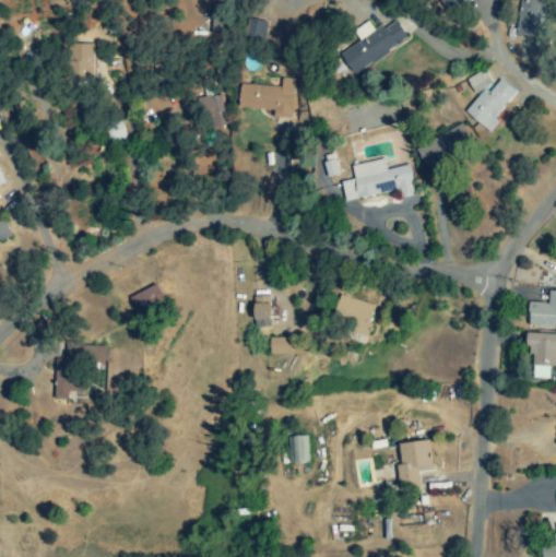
[(542,37),(546,0),(522,0),(518,34),(542,37)]
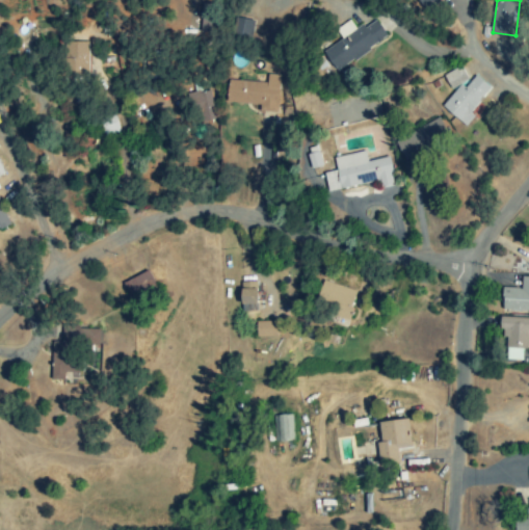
[(214,3),(204,2),(202,31),(213,32),(214,3)]
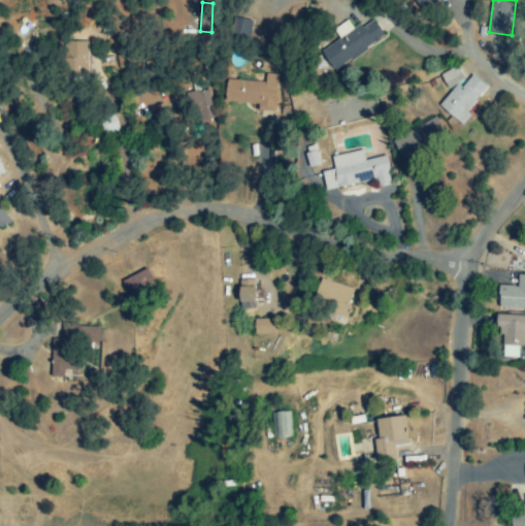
[(341,37),(323,51),(336,70),(387,35),(374,17),(356,30),(349,19),(334,28),(341,37)]
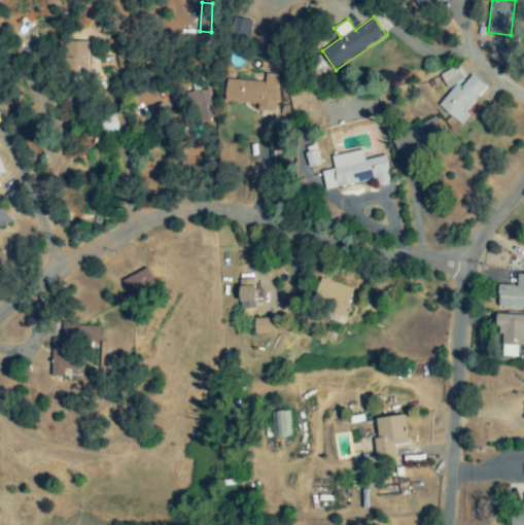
[(90,40),(71,40),(71,77),(91,77),(90,40)]
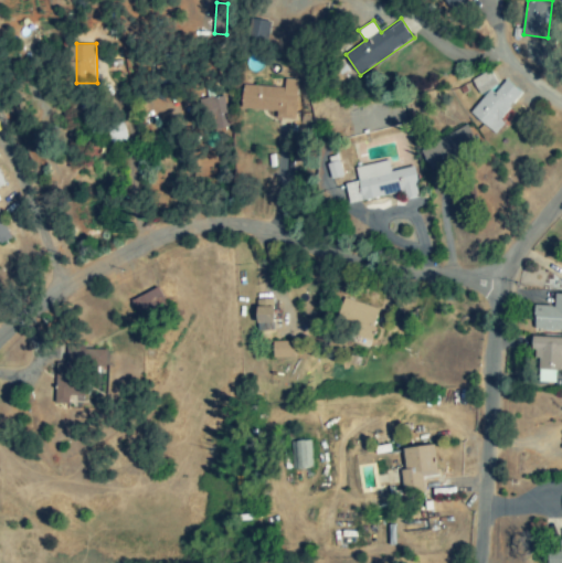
[(297,118),(298,78),(285,78),(285,86),(243,84),(243,108),(277,109),(277,117),(297,118)]
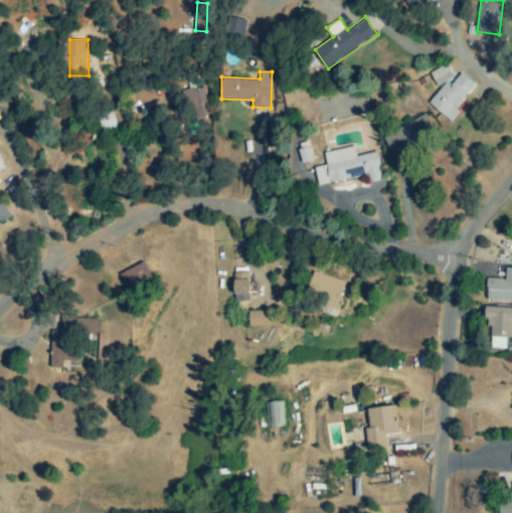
[(451,84),(447,80),(429,102),(452,122),(461,112),(456,109),(477,84),(462,71),(451,84)]
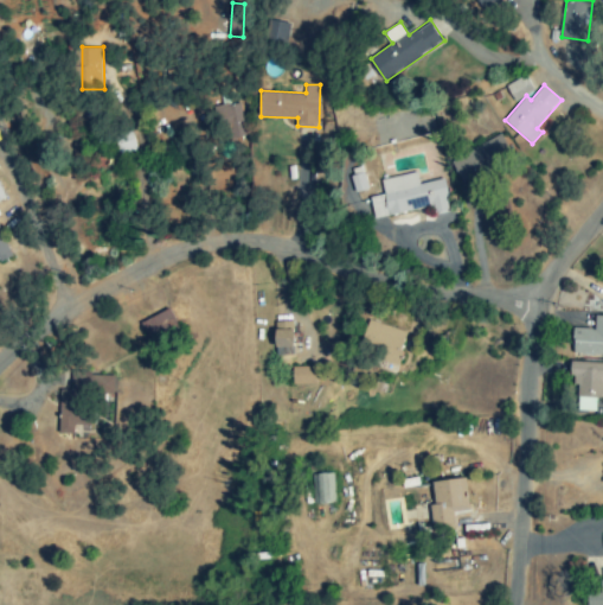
[(223,141),(249,135),(241,101),(215,108),(223,141)]
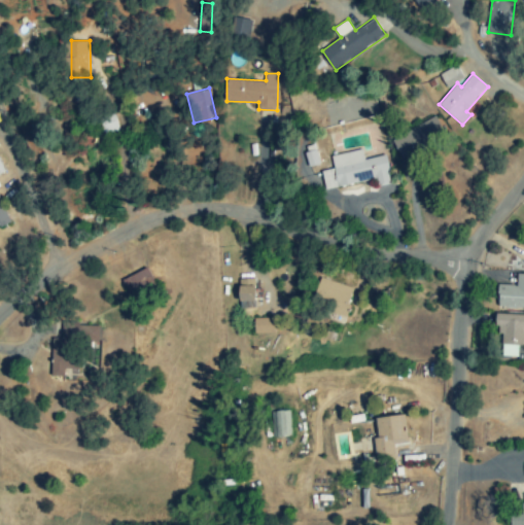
[(404,159),(448,135),(437,115),(393,139),(404,159)]
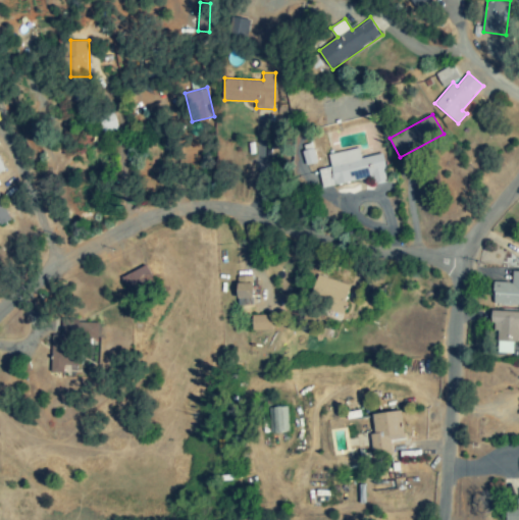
[(302,146),(308,165),(318,162),(313,143),(302,146)]
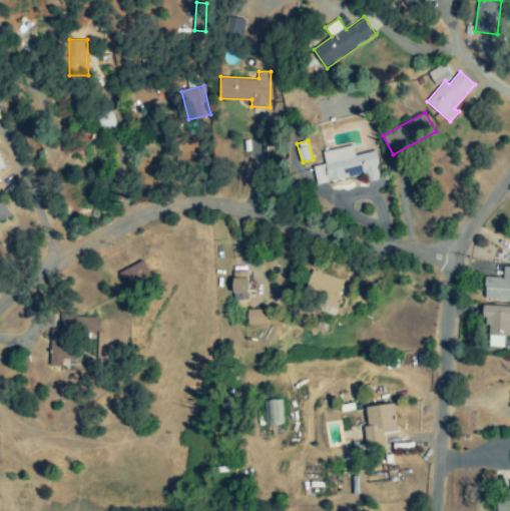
[(318,183),(369,173),(371,180),(383,177),(377,150),(356,154),(355,144),(324,151),(327,163),(314,165),(318,183)]
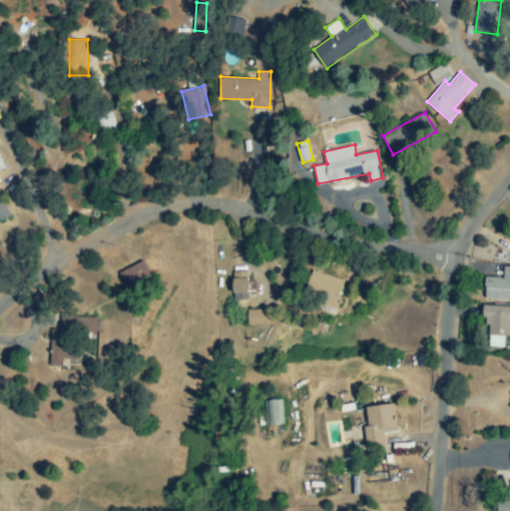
[(0,219),(9,215),(0,190),(0,219)]
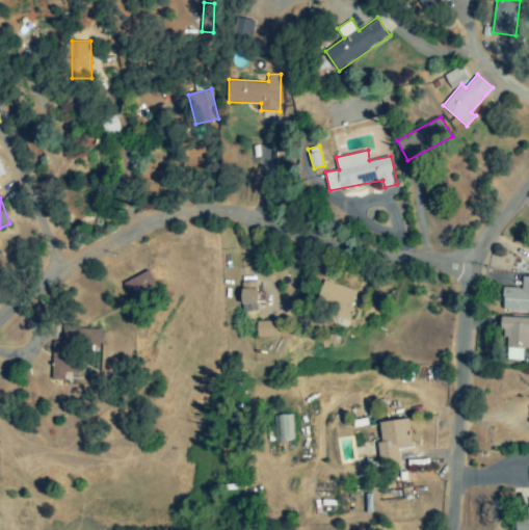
[(156,283),(150,270),(120,284),(126,297),(156,283)]
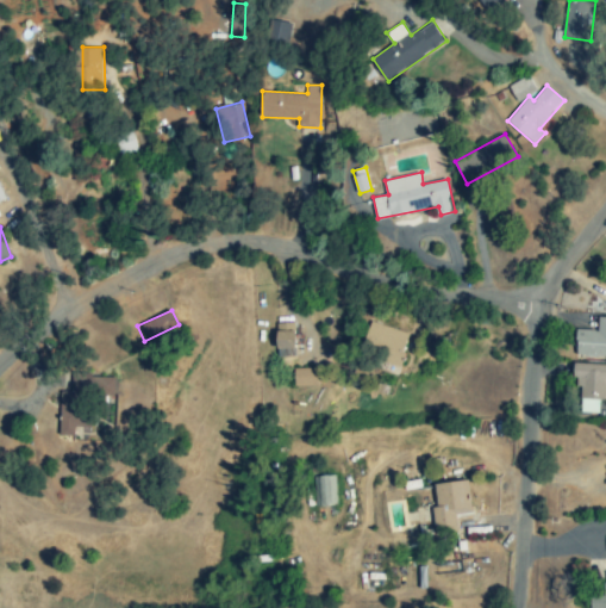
[(605,316),(599,316),(599,329),(578,328),(578,354),(605,354),(605,316)]
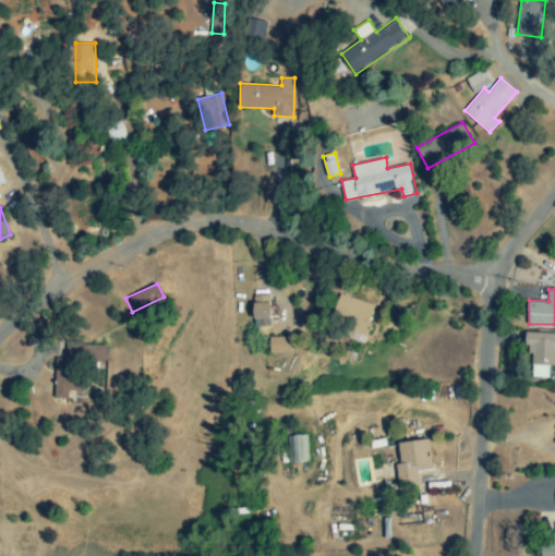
[(376,304),(339,292),(334,312),(350,317),(347,331),(366,337),(376,304)]
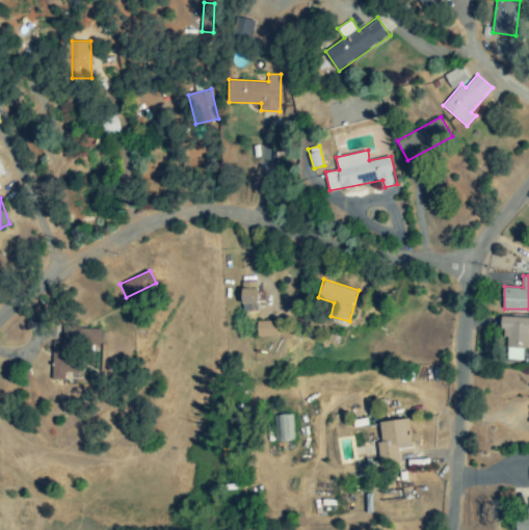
[(260,289),(244,288),(243,311),(259,312),(260,289)]
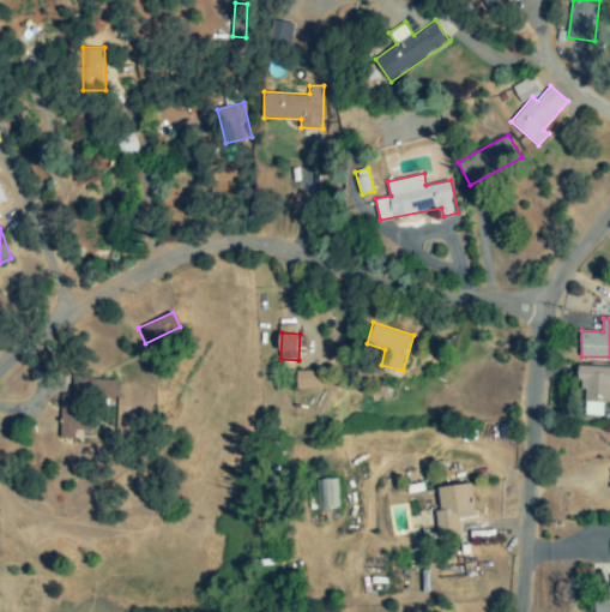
[(585,415),(605,415),(605,401),(609,401),(609,365),(585,366),(585,415)]
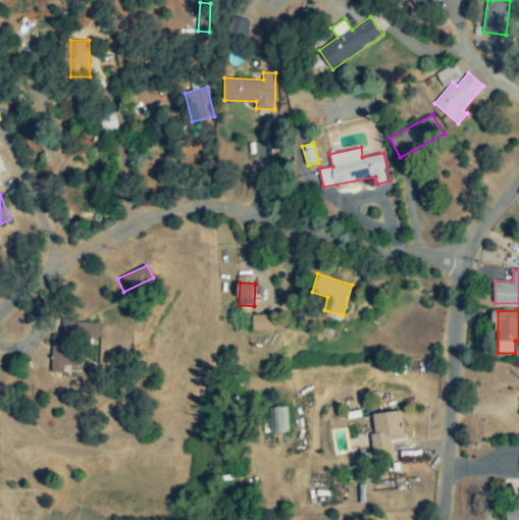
[(272,314),(253,314),(253,329),(272,329),(272,314)]
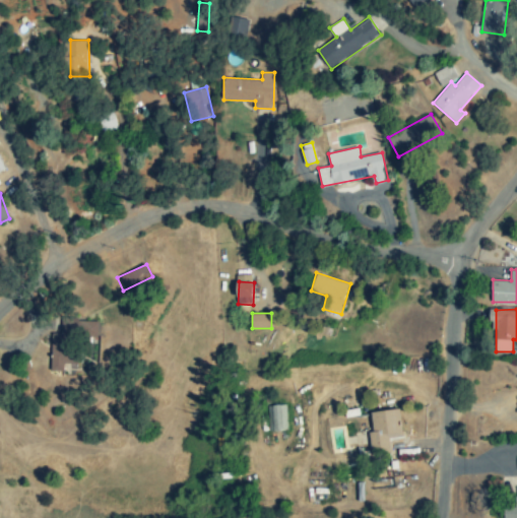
[(100,319),(62,318),(62,333),(53,333),(52,370),(64,371),(64,365),(79,365),(80,337),(99,338),(100,319)]
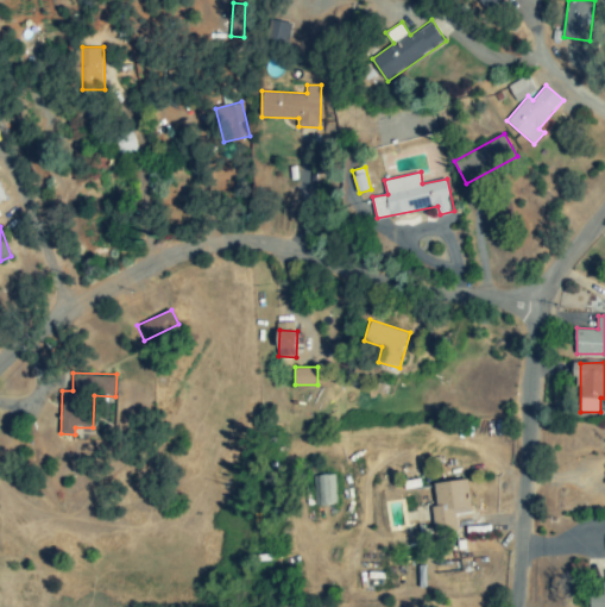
[(315,475),(316,505),(338,504),(336,474),(315,475)]
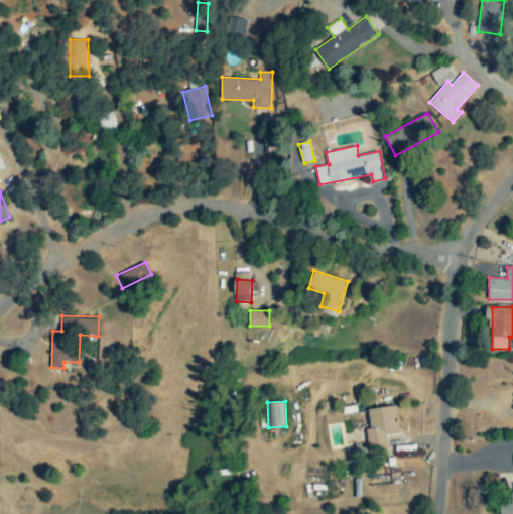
[(369,408),(371,428),(368,429),(370,446),(362,447),(363,457),(388,455),(387,434),(400,433),(398,405),(369,408)]
